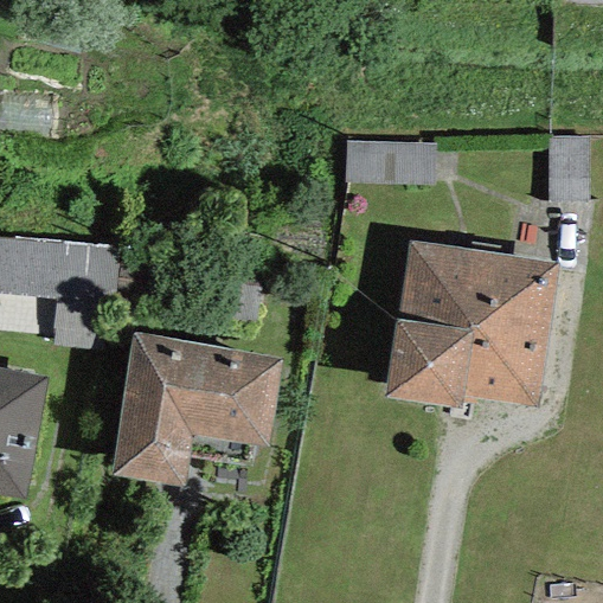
[(589,133),(550,134),(551,198),(590,197),(589,133)]
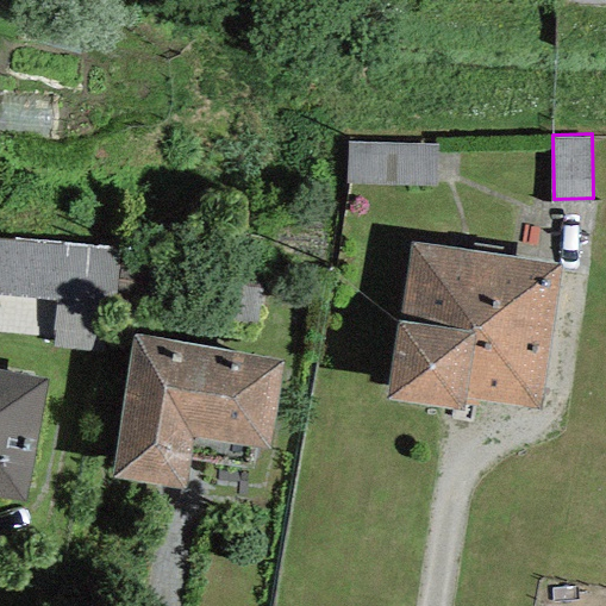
[(439,142),(348,139),(347,181),(438,183),(439,142)]
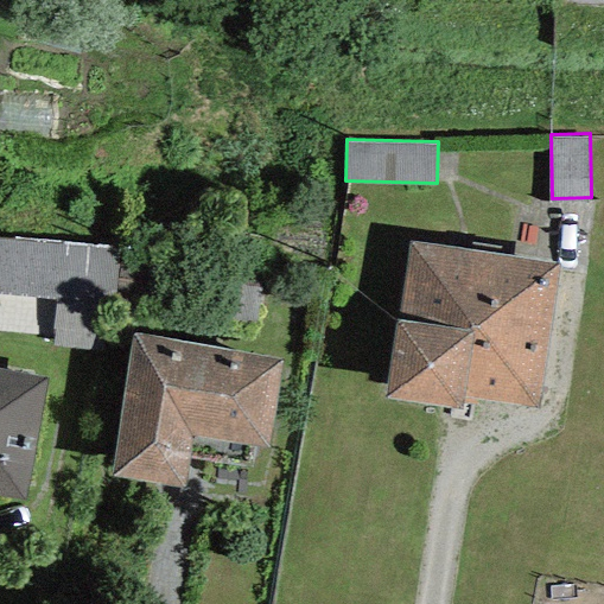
[(121,245),(0,235),(0,291),(57,296),(102,298),(116,299),(121,245)]
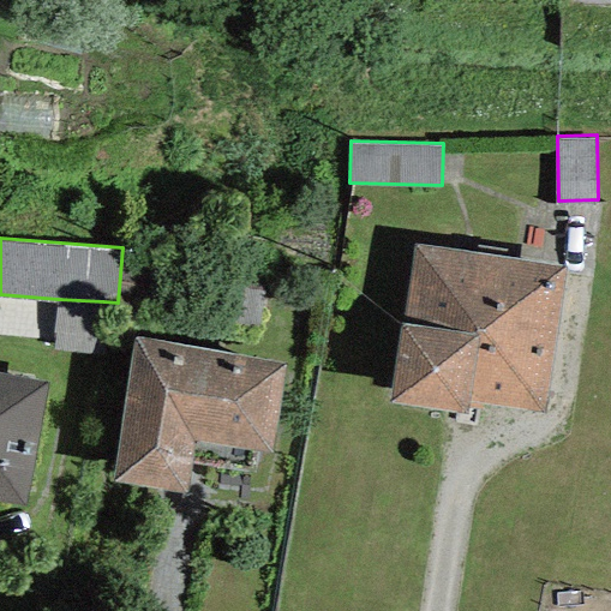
[(569,265),(415,241),(390,400),(468,412),(471,397),(546,409),(569,265)]
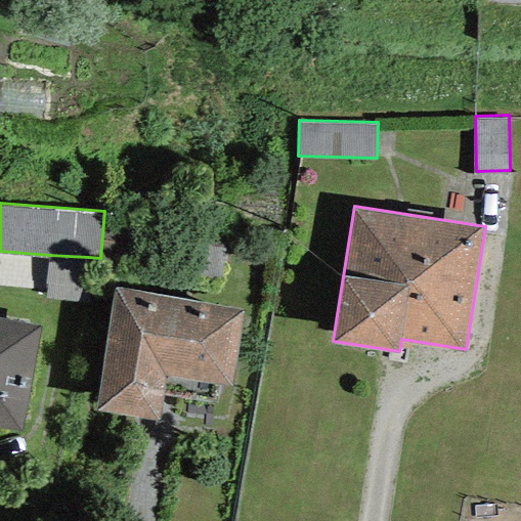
[(88,257),(49,255),(46,296),(85,299),(88,257)]
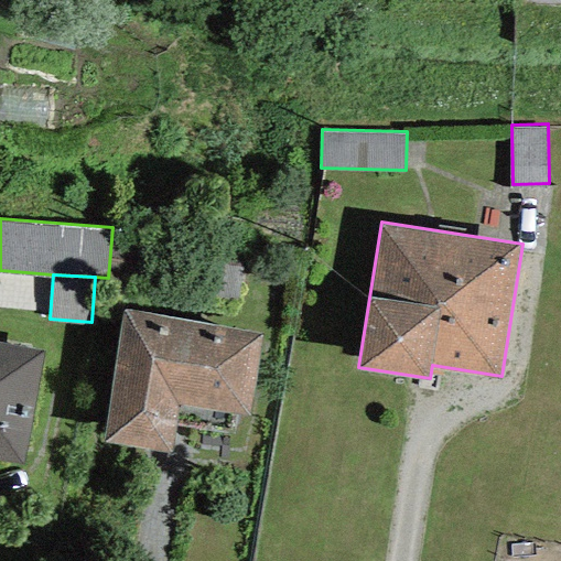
[(236,432),(239,412),(250,414),(265,332),(125,309),(103,439),(174,451),(179,422),(236,432)]
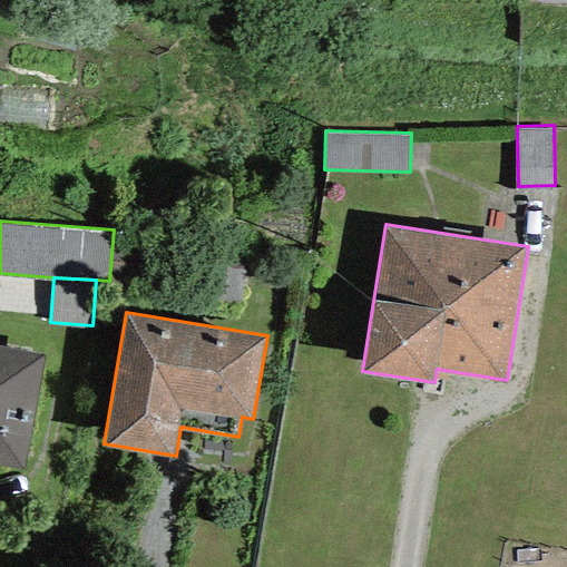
[(46,353),(0,344),(0,461),(26,466),(46,353)]
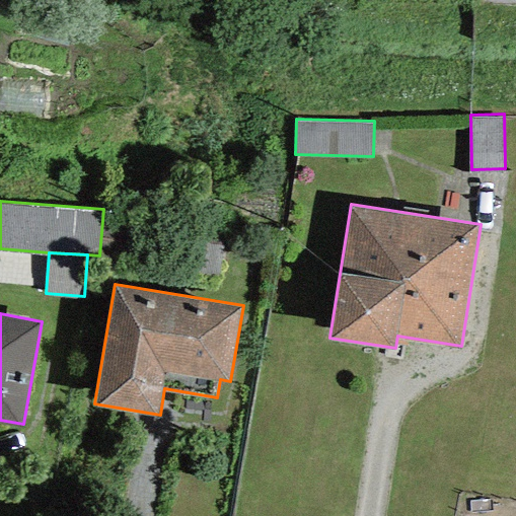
All buildings are outlined.
